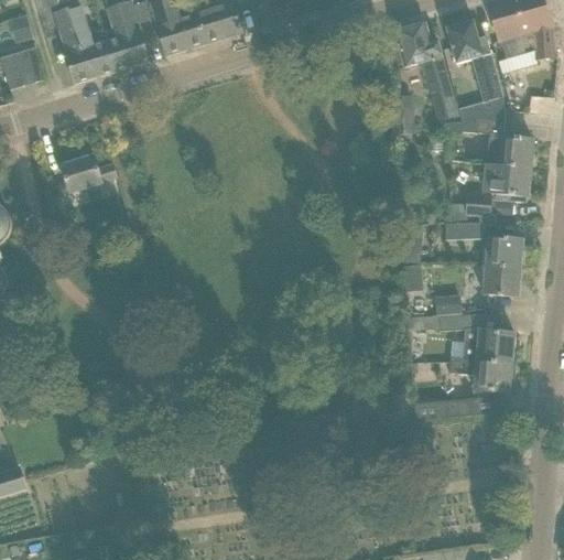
[(150,58),(133,3),(132,0),(130,0),(105,8),(112,36),(106,39),(115,70),(150,58)]
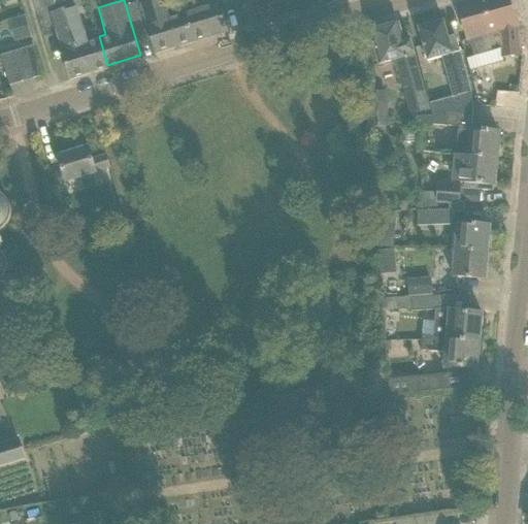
[(184,11),(172,15),(167,0),(146,0),(140,2),(156,51),(192,39),(184,11)]
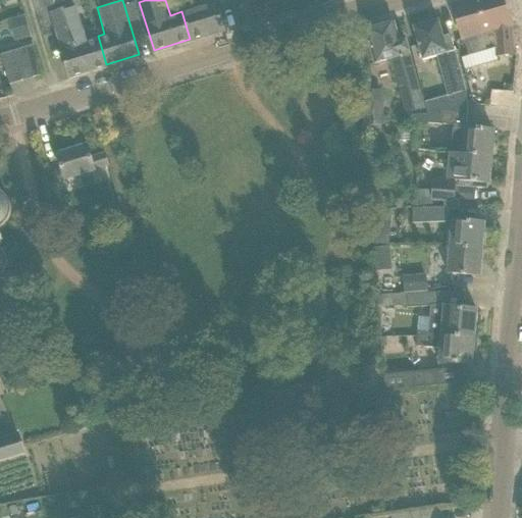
[(224,28),(218,8),(215,0),(194,0),(197,7),(181,11),(190,39),(224,28)]
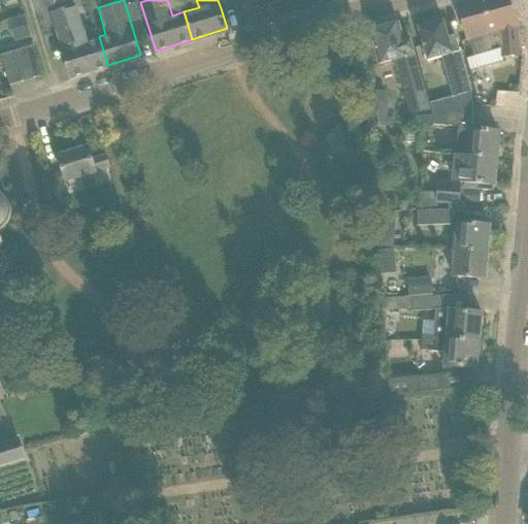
[(518,52),(516,23),(508,0),(465,0),(458,2),(472,54),(501,45),(502,53),(518,52)]
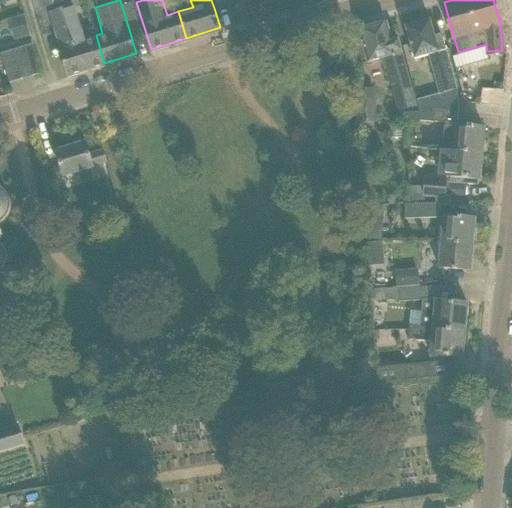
[(84,38),(78,19),(74,4),(49,13),(68,74),(104,63),(96,35),(84,38)]
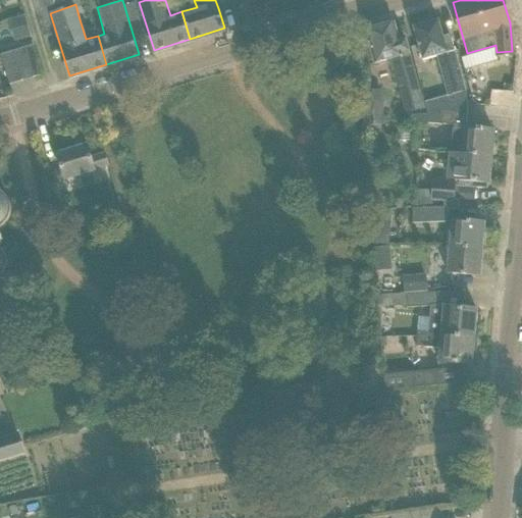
[(8,15),(11,24),(27,19),(23,11),(8,15)]
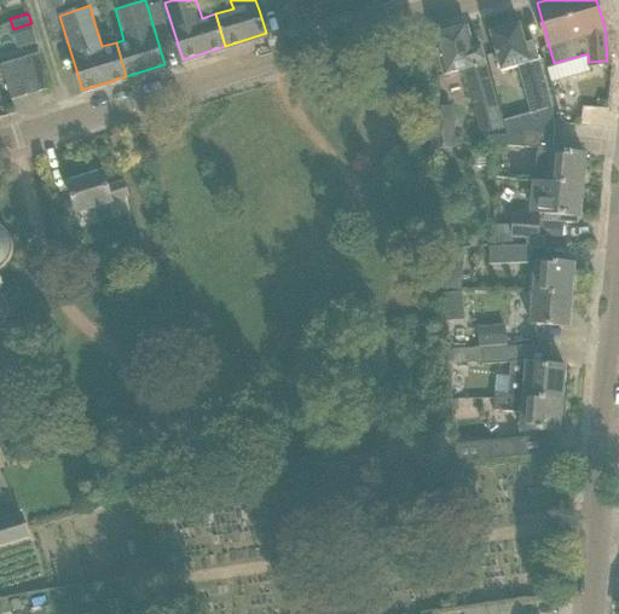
[(533,39),(526,40),(520,22),(490,30),(502,70),(516,65),(530,110),(504,117),(508,131),(521,128),(525,127),(547,129),(554,129),(551,104),(539,62),(533,39)]
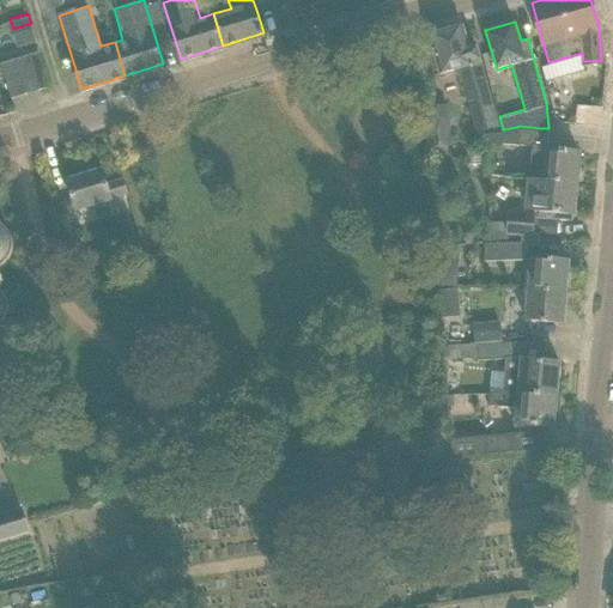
[(474,41),(467,42),(462,23),(429,32),(441,72),(459,67),(469,108),(491,103),(474,41)]
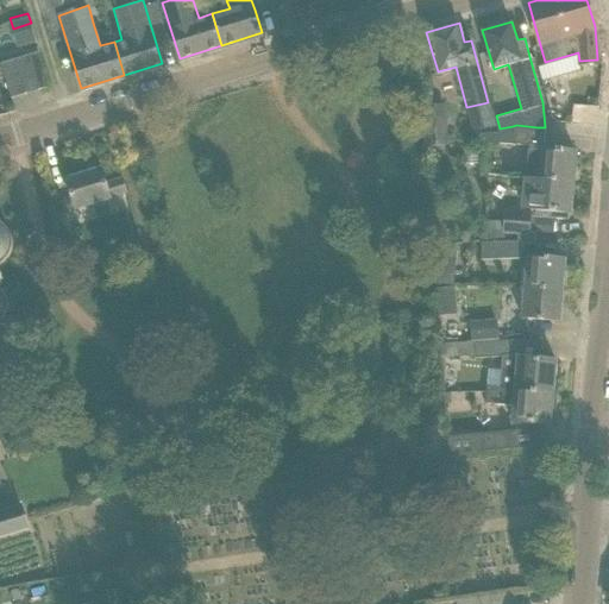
[(41,86),(49,83),(38,48),(29,51),(41,86)]
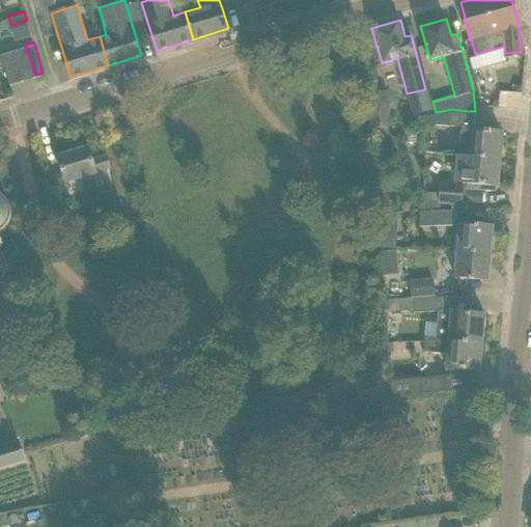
[(23,78),(35,75),(25,45),(14,48),(23,78)]
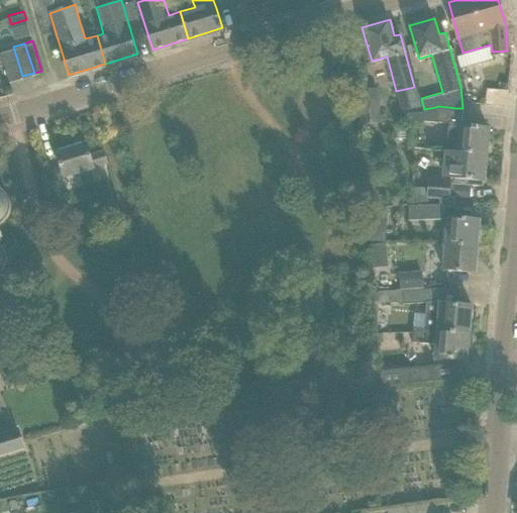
[(0,50),(9,80),(22,76),(13,46),(0,50)]
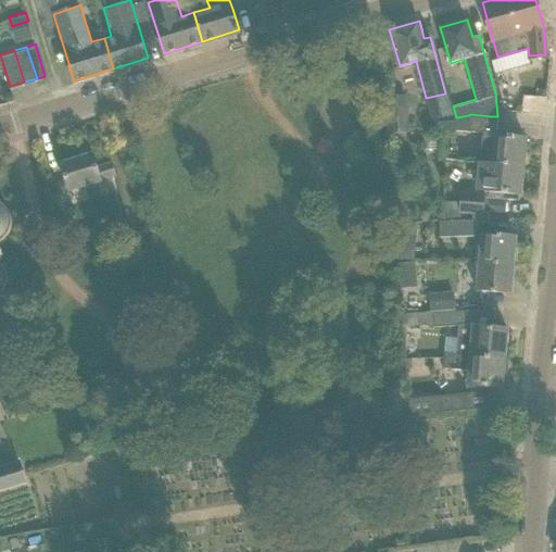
[(388,130),(409,129),(407,92),(386,93),(388,130)]
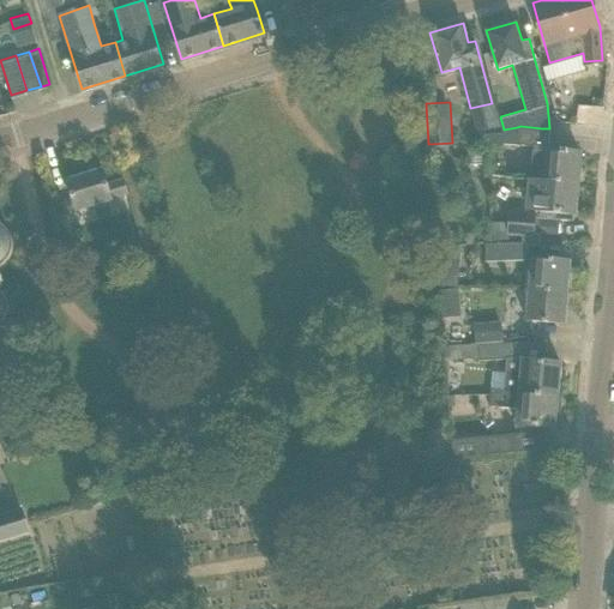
[(517,127),(516,142),(541,144),(542,128),(521,126),(517,127)]
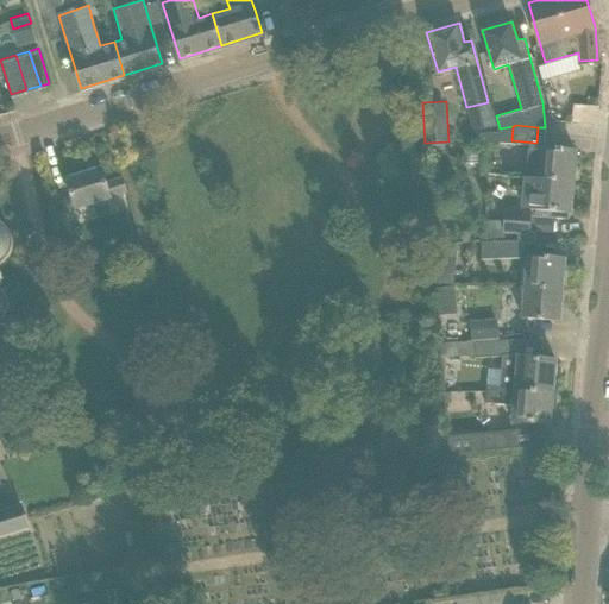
[(500,129),(483,132),(483,138),(498,139),(500,129)]
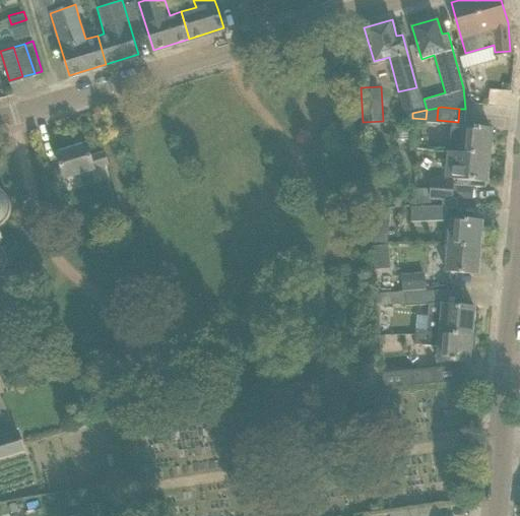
[(451,123),(449,148),(489,152),(491,126),(464,124),(451,123)]
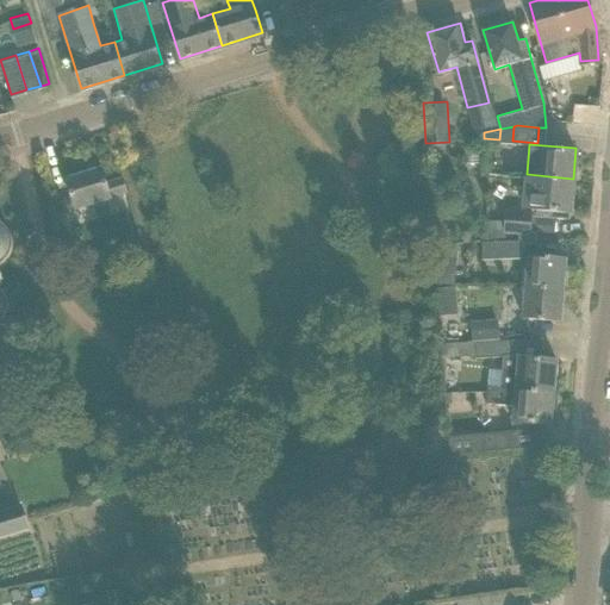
[(123,175),(106,180),(103,166),(67,178),(76,209),(92,203),(97,214),(113,210),(107,194),(126,189),(123,175)]
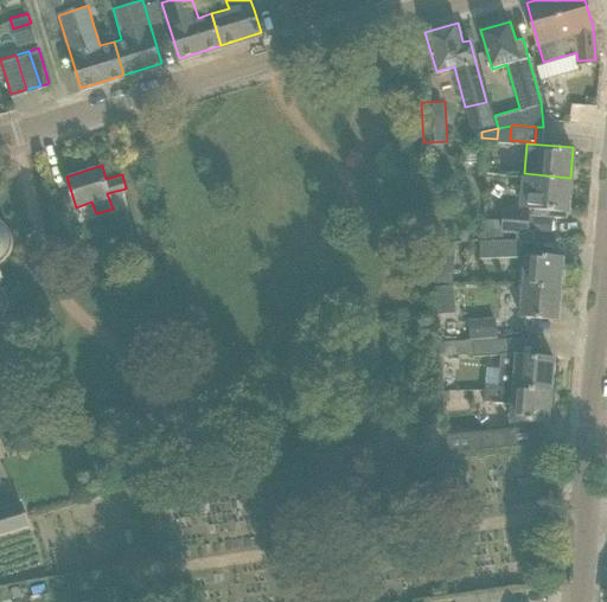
[(567,209),(570,178),(524,173),(524,175),(521,175),(518,209),(503,207),(503,218),(502,230),(526,230),(528,211),(563,215),(563,209),(567,209)]
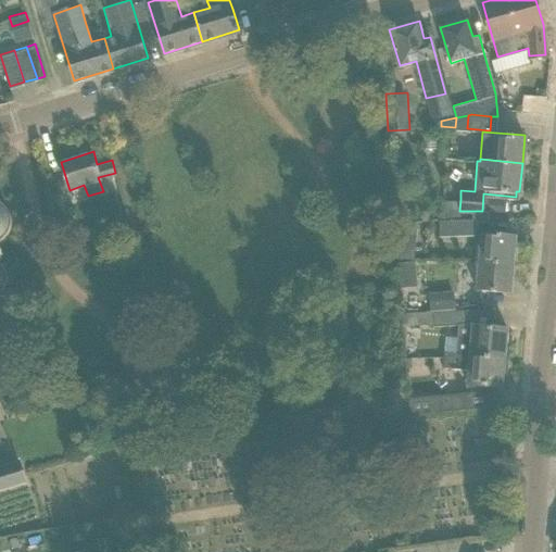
[(0,347),(20,339),(1,293),(5,292),(1,280),(12,275),(7,262),(4,263),(1,254),(3,254),(0,246),(0,240),(1,240),(4,238),(7,235),(9,231),(11,228),(12,225),(12,223),(12,220),(12,215),(11,212),(10,209),(8,205),(4,202),(1,200),(0,199),(0,347)]
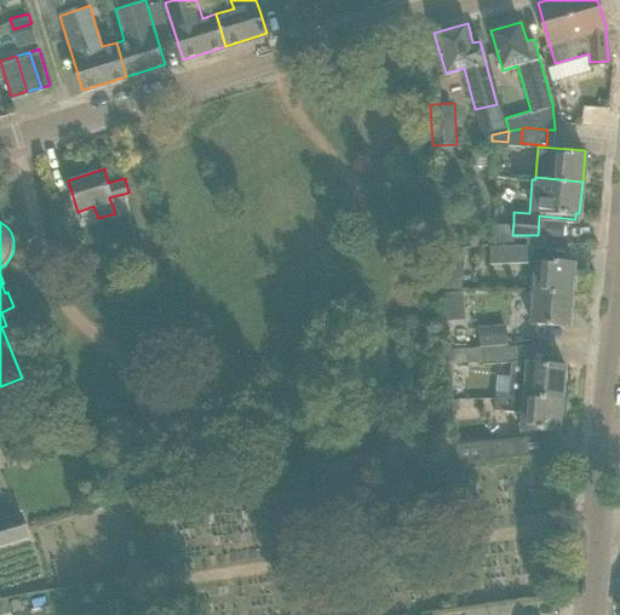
[(512,235),(514,223),(494,223),(494,241),(512,241),(512,235)]
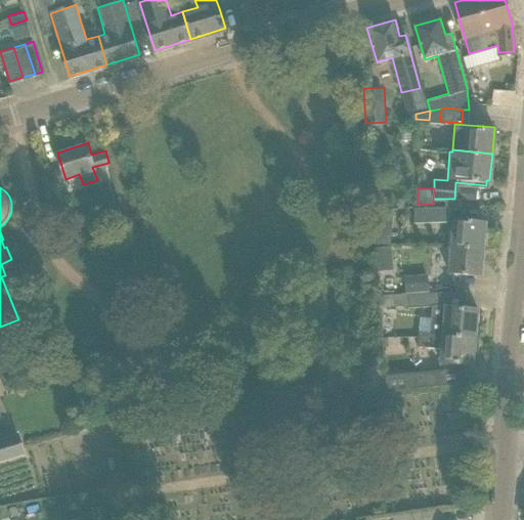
[(107,223),(119,220),(115,203),(102,206),(107,223)]
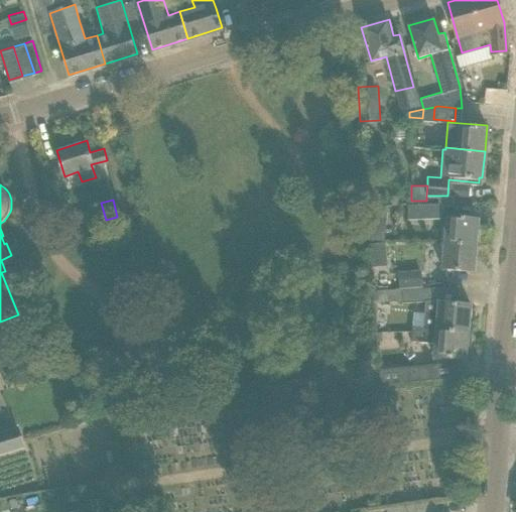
[(408,218),(441,217),(440,203),(408,204),(408,218)]
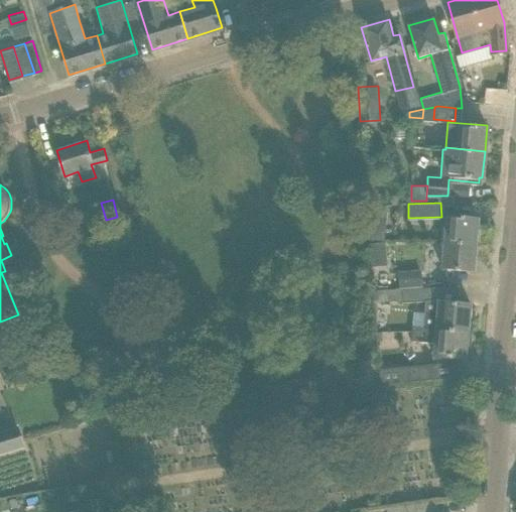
[(86,208),(74,209),(75,222),(88,221),(86,208)]
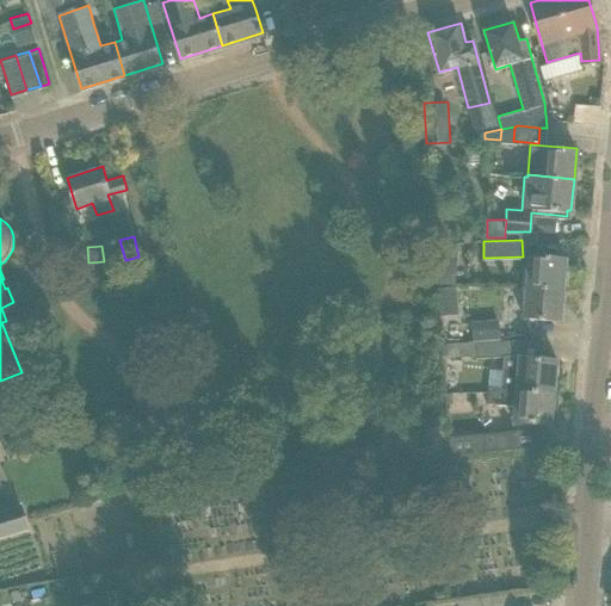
[(524,284),(563,286),(567,257),(531,254),(530,266),(526,266),(524,284)]
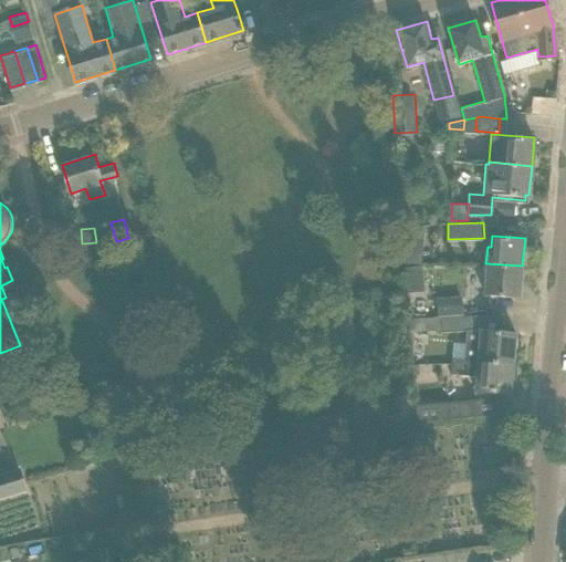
[(486,293),(498,293),(520,295),(522,266),(485,263),(484,281),(488,281),(486,293)]
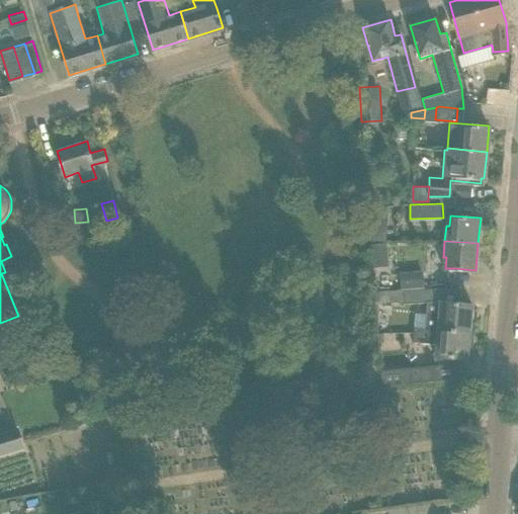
[(369,244),(371,267),(386,266),(384,243),(369,244)]
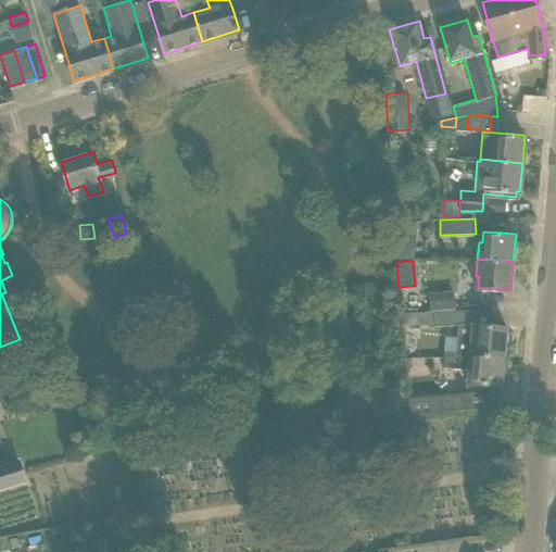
[(452,290),(429,291),(429,310),(453,309),(452,290)]
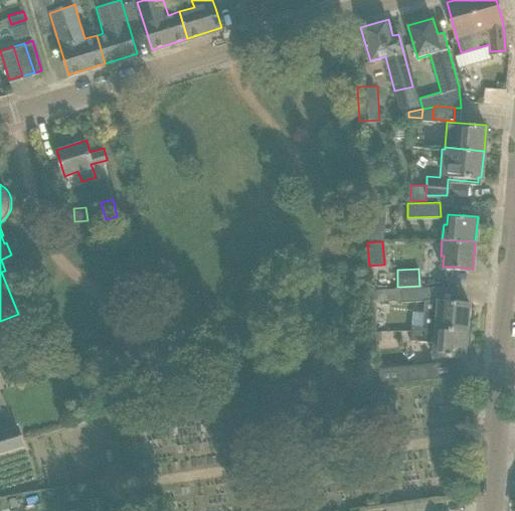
[(470,302),(432,299),(431,286),(419,286),(397,287),(371,288),(372,299),(401,298),(401,301),(424,300),(421,325),(424,324),(467,328),(470,302)]
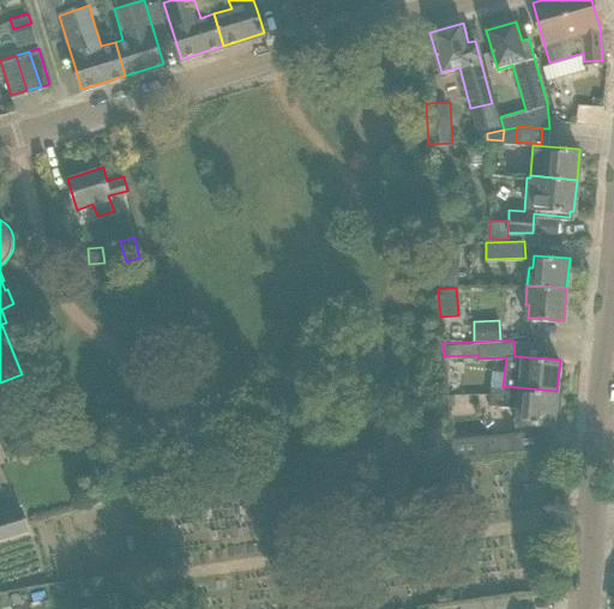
[(557,396),(557,391),(506,386),(503,387),(503,389),(491,387),(489,405),(517,406),(516,422),(558,426),(559,418),(554,418),(555,408),(559,408),(560,398),(557,396)]
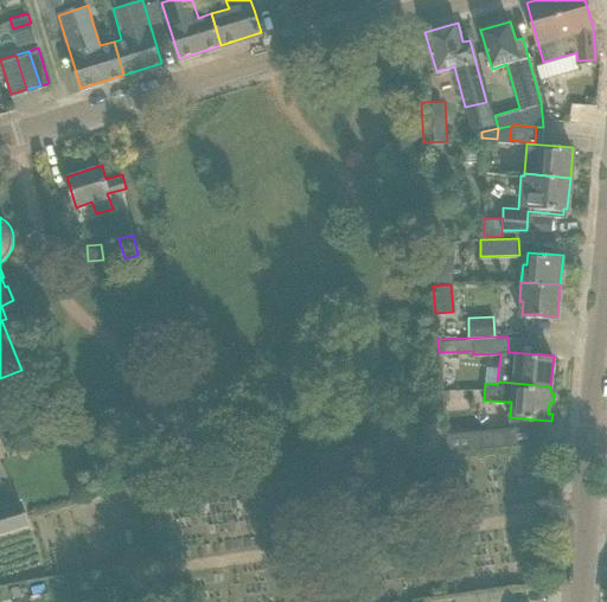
[(428,423),(409,428),(414,444),(432,440),(428,423)]
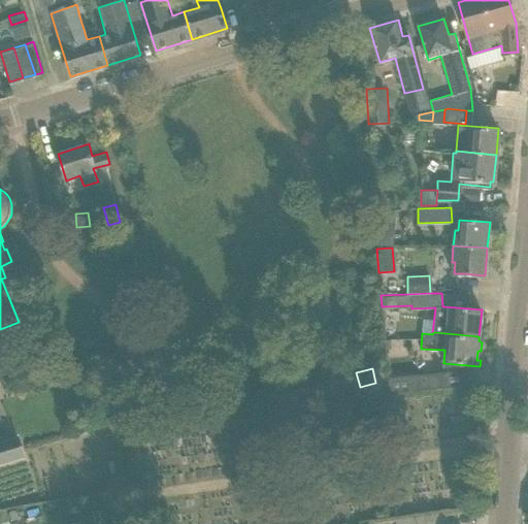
[(442,372),(410,374),(411,391),(443,388),(442,372)]
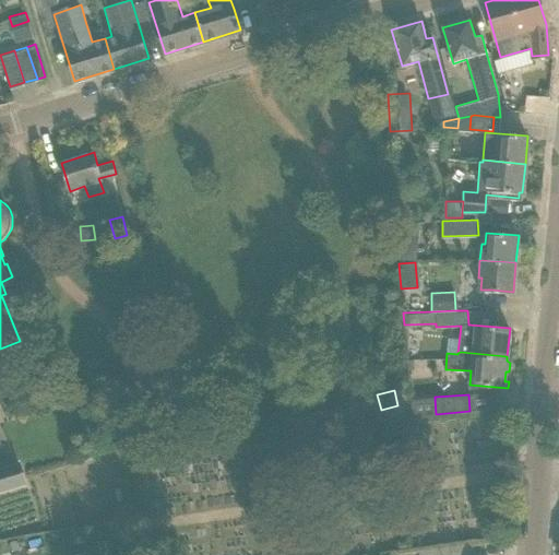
[(0,491),(27,483),(20,459),(0,464),(0,491)]
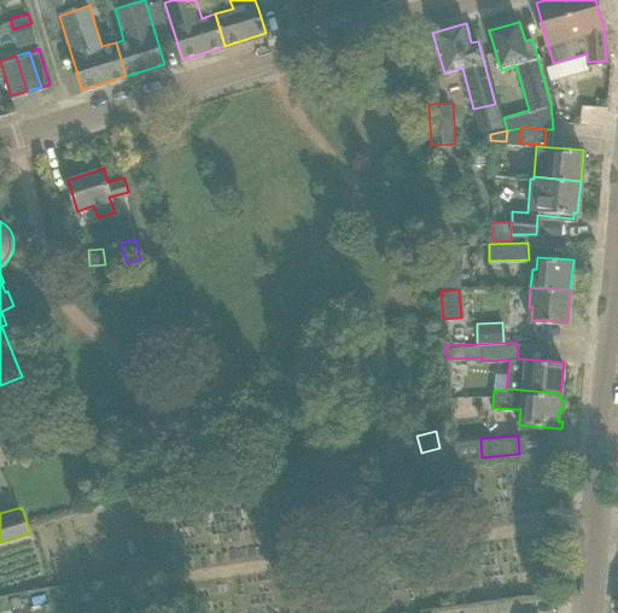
[(496,612),(497,603),(523,600),(523,599),(464,606),(462,612),(496,612)]
